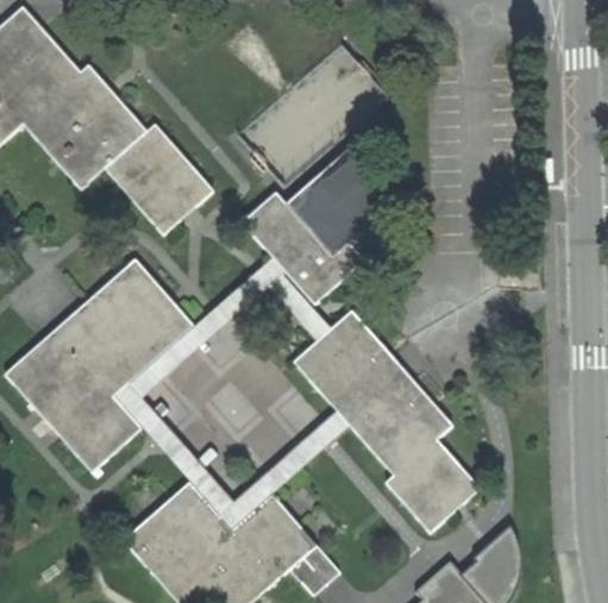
[(107,167),(149,132),(111,88),(91,64),(82,71),(25,6),(0,26),(0,143),(25,123),(82,189),(107,167)]
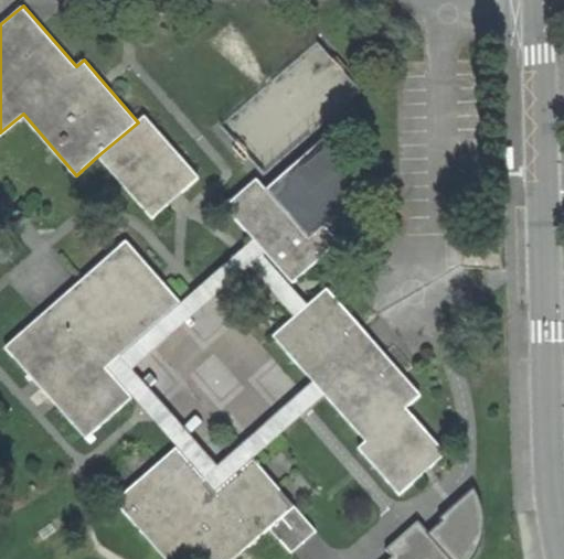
[(146,115),(138,122),(99,154),(152,215),(169,201),(163,194),(177,182),(182,189),(198,175),(146,115)]
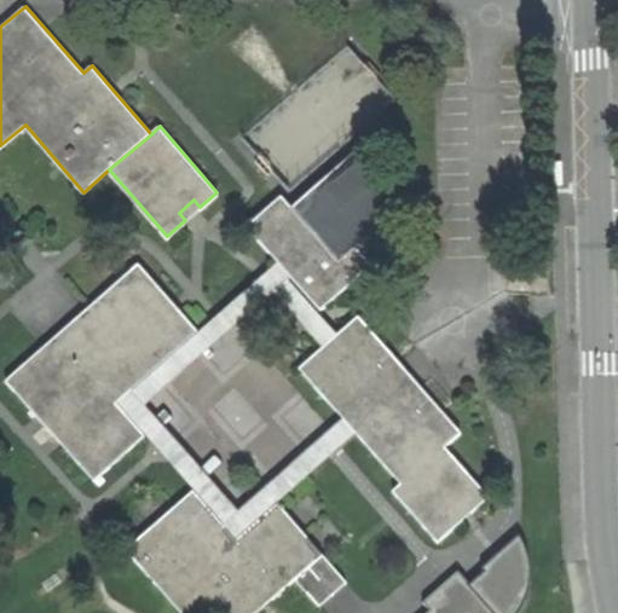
[(338,260),(356,244),(404,202),(356,146),(289,206),(338,260)]
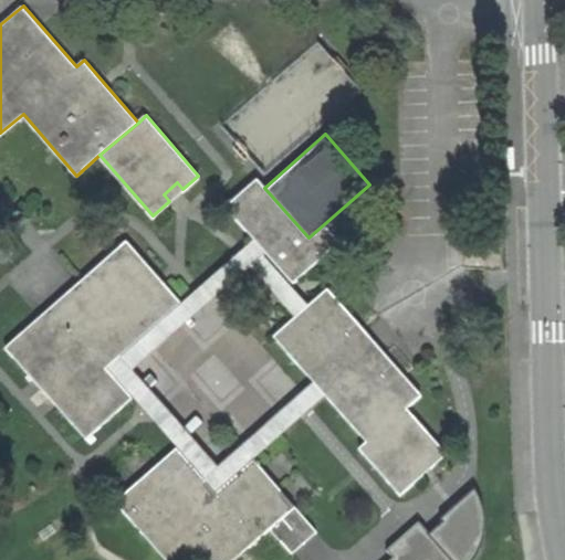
[(267,251),(293,282),(339,241),(325,223),(309,238),(264,188),(255,178),(225,204),(253,235),(181,298),(127,238),(66,292),(74,299),(60,313),(52,304),(4,346),(85,437),(132,398),(175,445),(113,499),(166,559),(230,559),(294,504),(252,456),(324,393),(364,439),(357,445),(399,493),(446,452),(406,405),(420,393),(378,345),(370,350),(359,338),(366,333),(325,285),(306,302),(263,253),(267,251)]
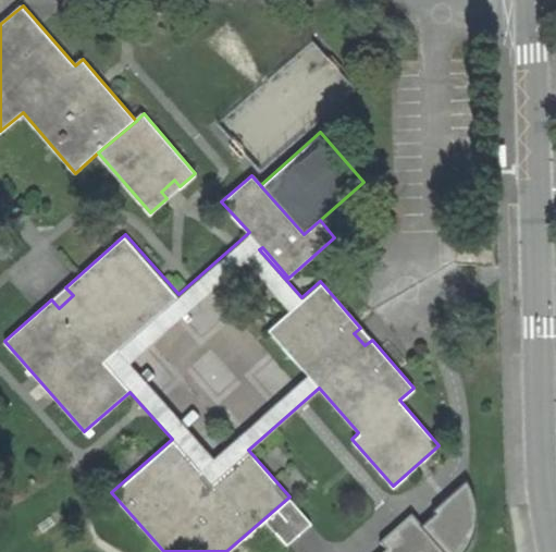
[(449,551),(472,532),(452,507),(427,528),(408,506),(378,534),(384,541),(371,551),(449,551)]
